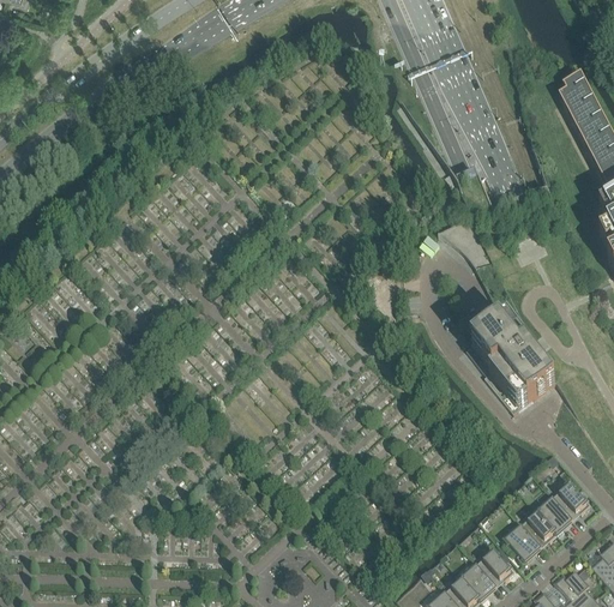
[(613,133),(583,74),(563,85),(564,85),(566,90),(559,94),(609,191),(612,190),(613,193),(613,194),(600,203),(612,226),(600,233),(612,254),(608,257),(613,268),(613,133)]
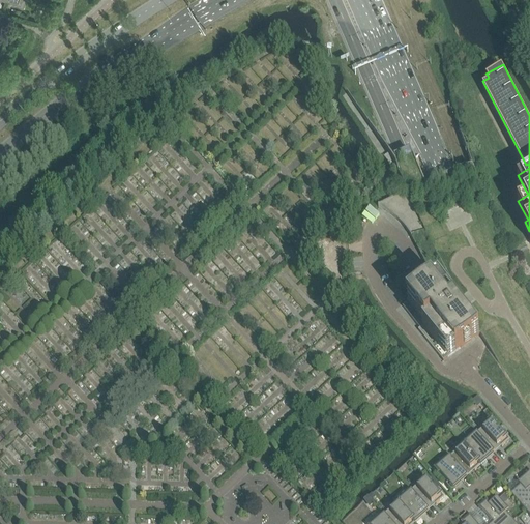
[(395,155),(392,150),(389,147),(384,151),(388,159),(395,155)]
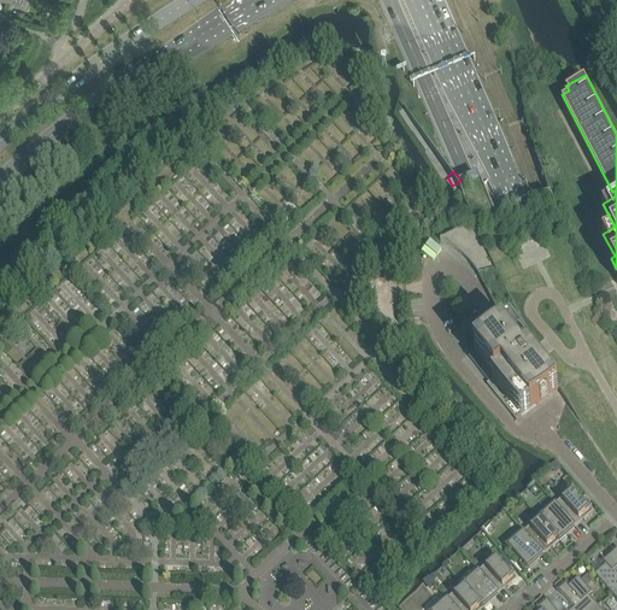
[(495,259),(480,226),(476,218),(441,235),(446,238),(452,241),(454,244),(458,246),(460,248),(464,251),(466,253),(469,256),(471,259),(474,262),(476,265),(479,268),(493,260),(495,259)]
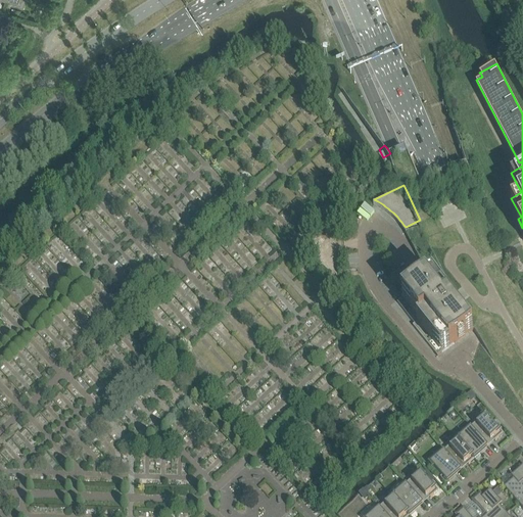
[(421,226),(418,221),(407,227),(410,232),(421,226)]
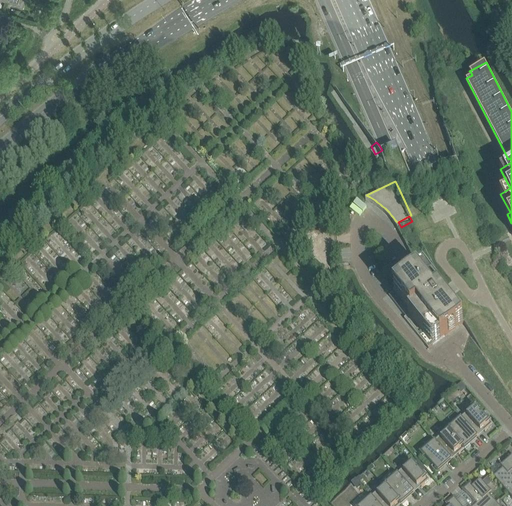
[(414,226),(412,221),(401,227),(403,232),(414,226)]
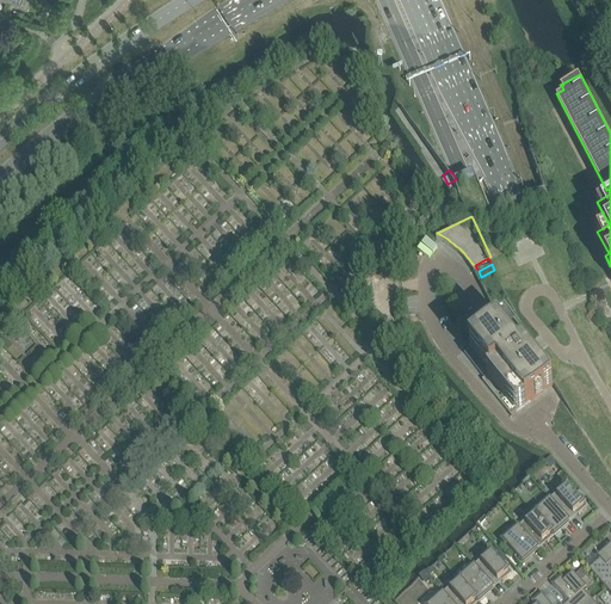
[(485,282),(498,276),(494,270),(481,277),(485,282)]
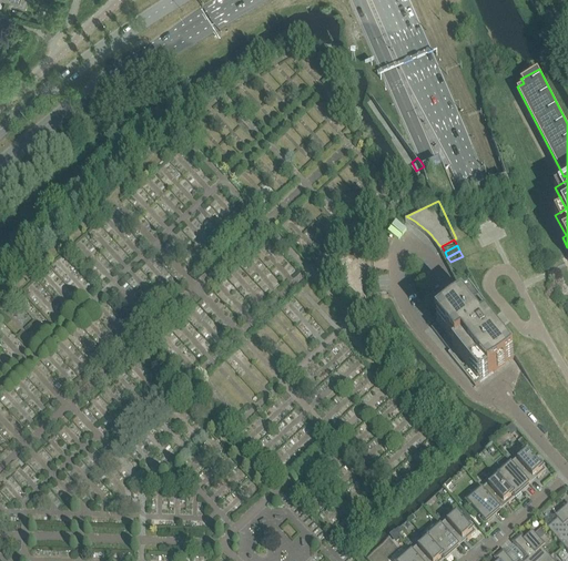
[(453,267),(465,262),(463,256),(450,262),(453,267)]
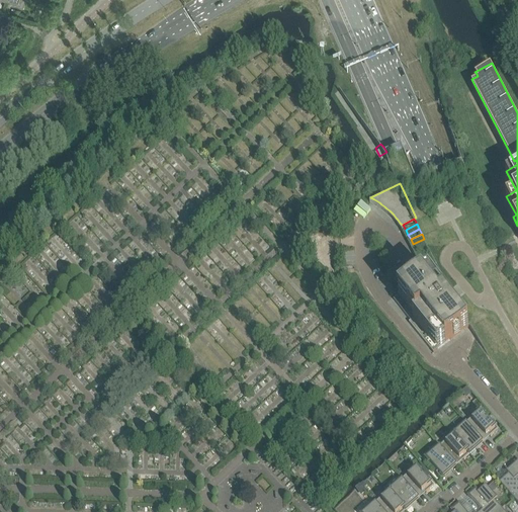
[(416,249),(427,243),(424,239),(413,244),(416,249)]
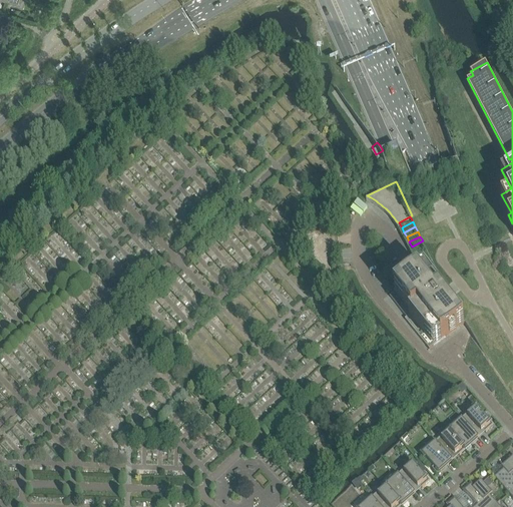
[(414,251),(425,245),(423,240),(412,246),(414,251)]
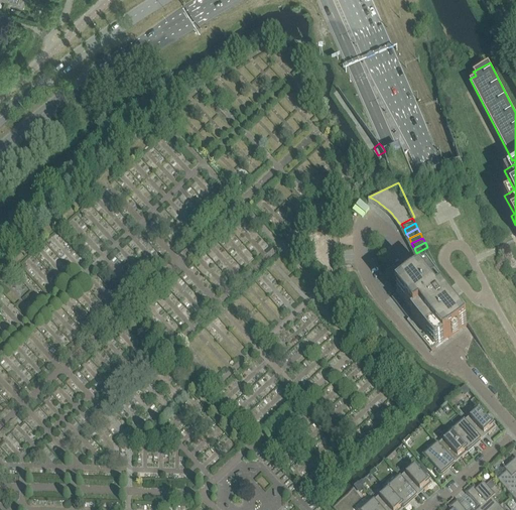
[(418,258),(429,252),(427,247),(416,253),(418,258)]
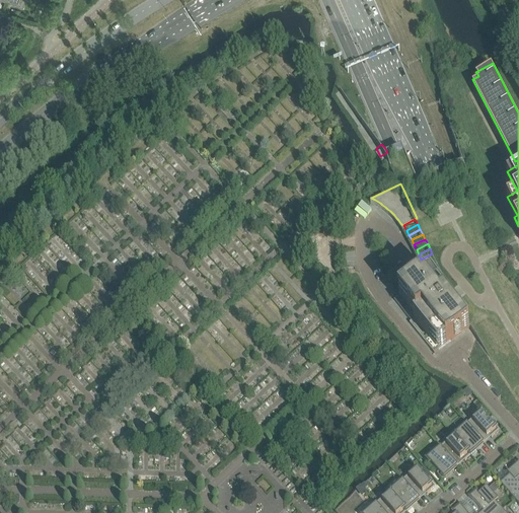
[(435,260),(432,253),(421,260),(424,265),(435,260)]
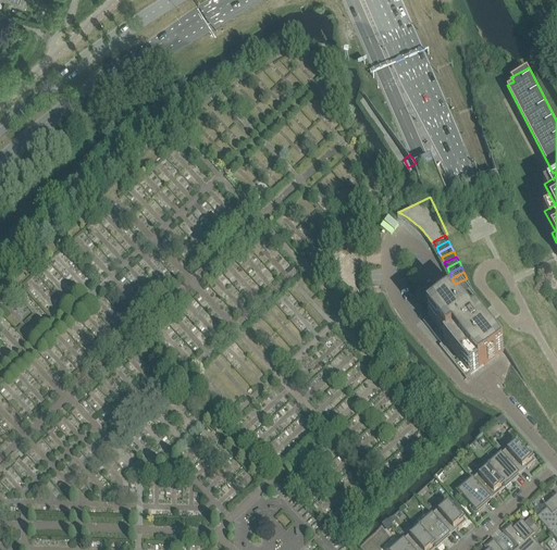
[(461,286),(423,316),(423,317),(424,317),(442,339),(440,340),(466,373),(466,374),(477,365),(484,360),(494,352),(504,344),(503,342),(486,322),(485,320),(483,321),(482,320),(485,316),(485,315),(480,310),(481,309),(480,309),(461,286)]
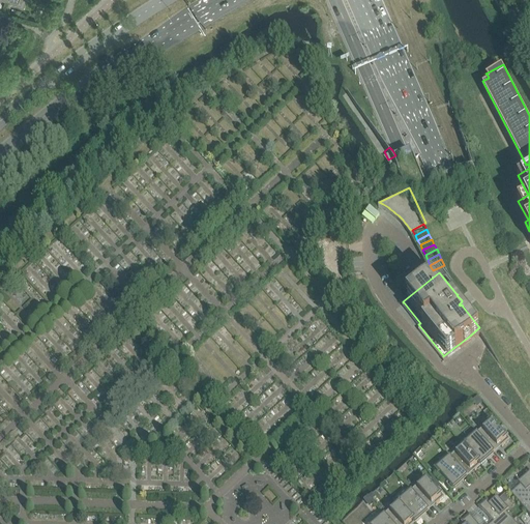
[(491,416),(476,428),(492,445),(500,439),(501,441),(502,442),(509,435),(504,428),(503,430),(498,425),(491,416)]
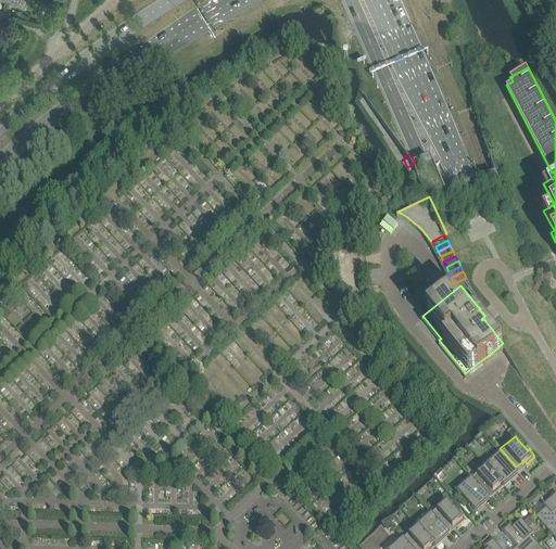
[(528,439),(522,445),(528,450),(529,448),(533,445),(532,445),(528,439)]
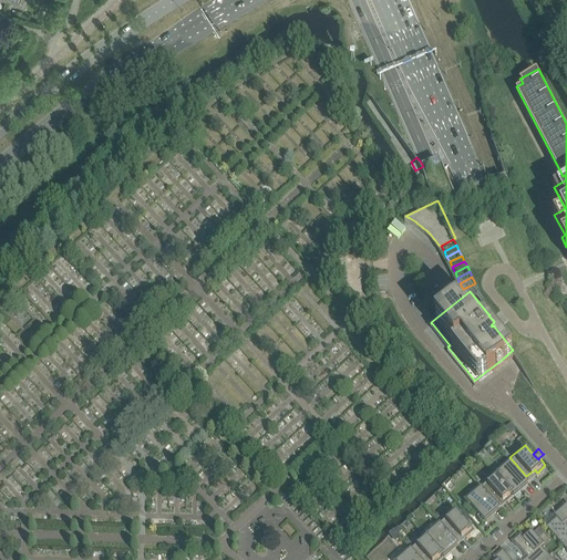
[(526,476),(509,457),(495,470),(515,491),(521,486),(518,484),(526,476)]
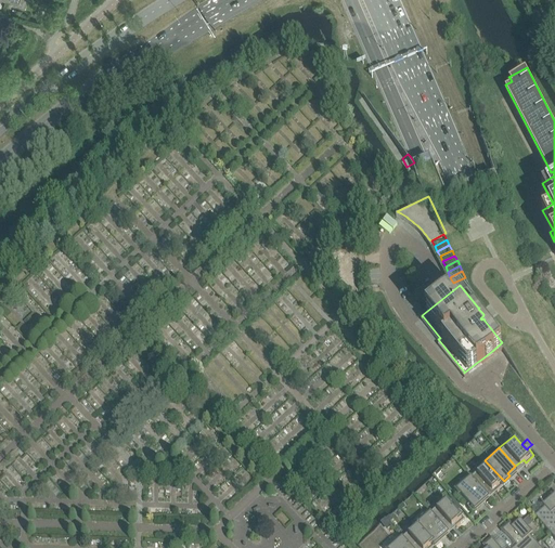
[(504,481),(485,460),(470,472),(487,491),(495,484),(497,486),(498,487),(504,481)]
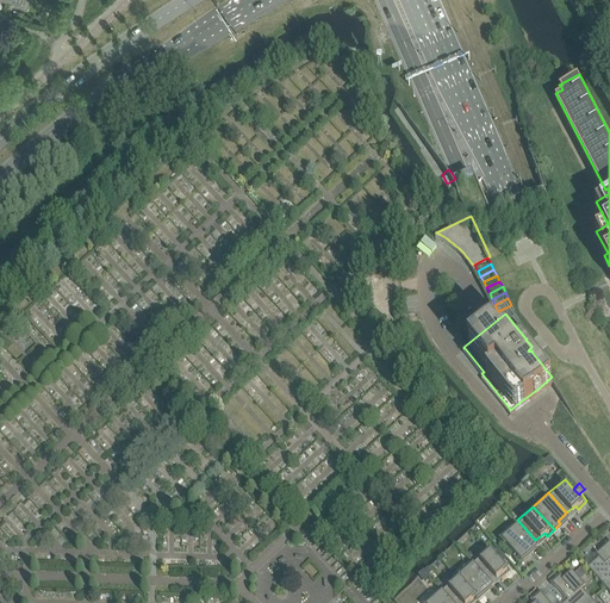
[(535,540),(517,520),(502,534),(516,549),(514,552),(521,559),(529,551),(527,548),(535,540)]
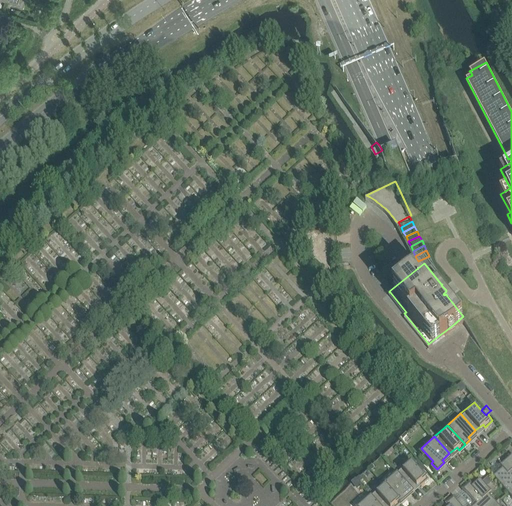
[(491,469),(508,488),(511,484),(511,450),(500,461),(503,464),(494,471),(492,469),(491,469)]
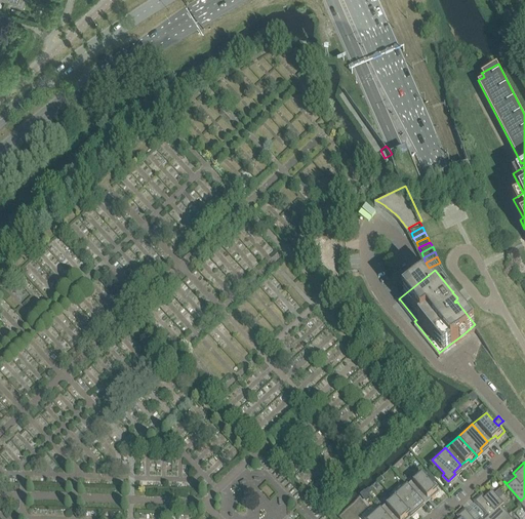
[(428,474),(432,479),(436,475),(428,466),(426,468),(430,473),(428,474)]
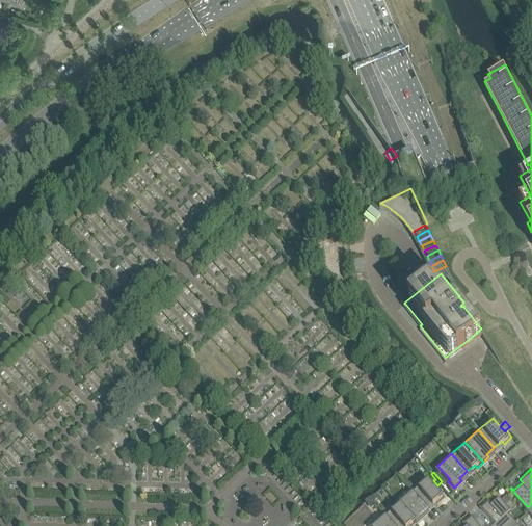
[(426,475),(414,488),(429,505),(435,499),(437,501),(446,495),(441,488),(439,490),(426,475)]
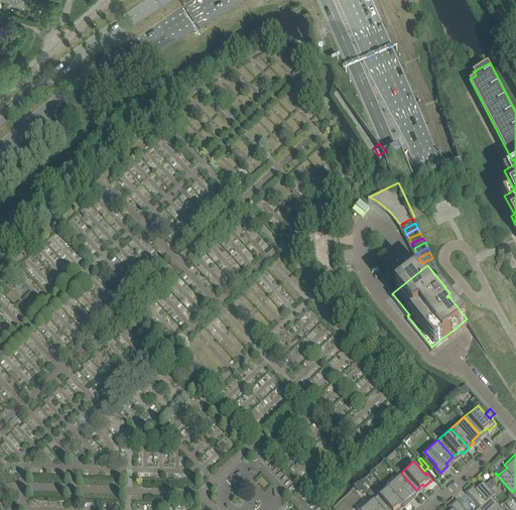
[(416,490),(401,473),(388,484),(405,504),(410,499),(408,497),(416,490)]
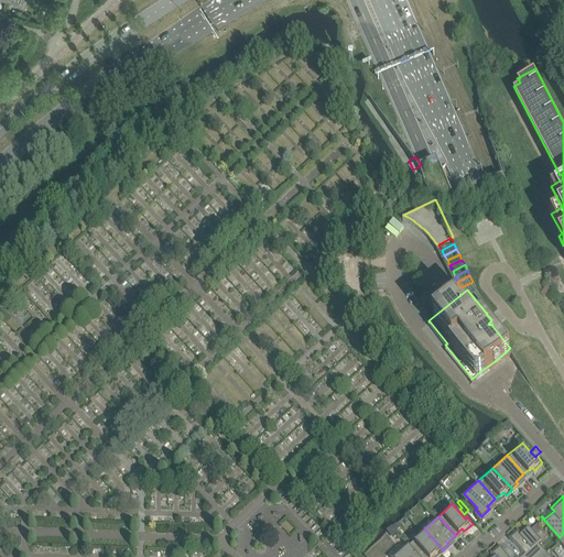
[(543,525),(538,520),(531,525),(537,531),(543,525)]
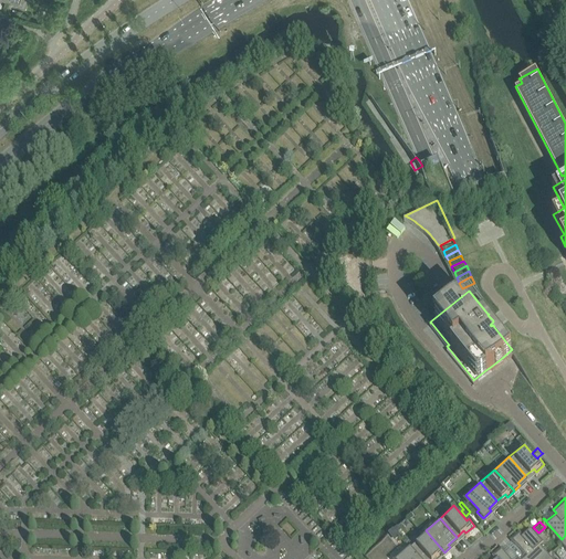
[(526,550),(521,555),(523,558),(538,558),(548,551),(540,541),(543,538),(531,524),(522,531),(520,529),(512,535),(526,550)]
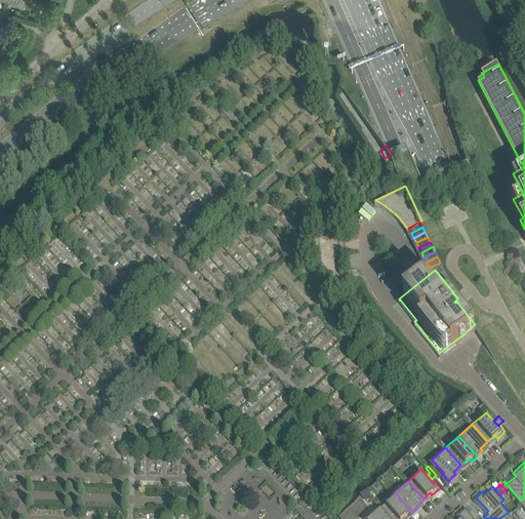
[(371,494),(365,488),(362,490),(368,497),(371,494)]
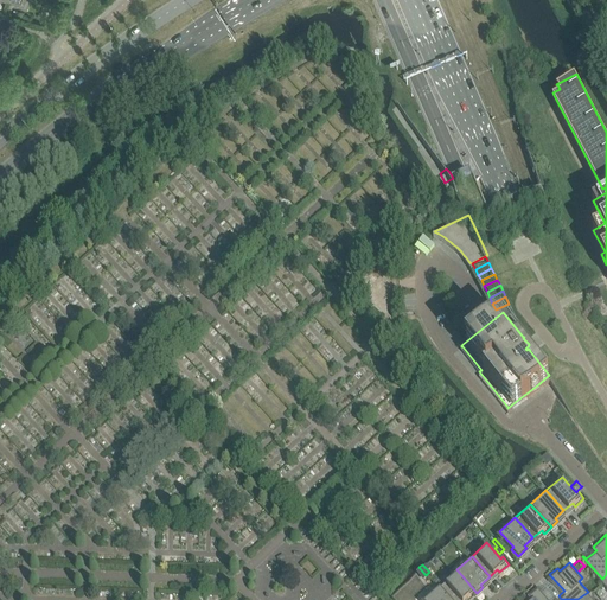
[(477,593),(457,569),(441,583),(455,599),(461,599),(466,597),(468,599),(477,593)]
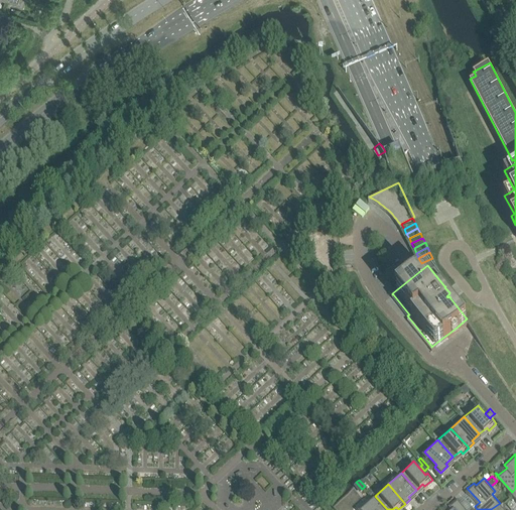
[(387,509),(375,496),(361,508),(362,509),(387,509)]
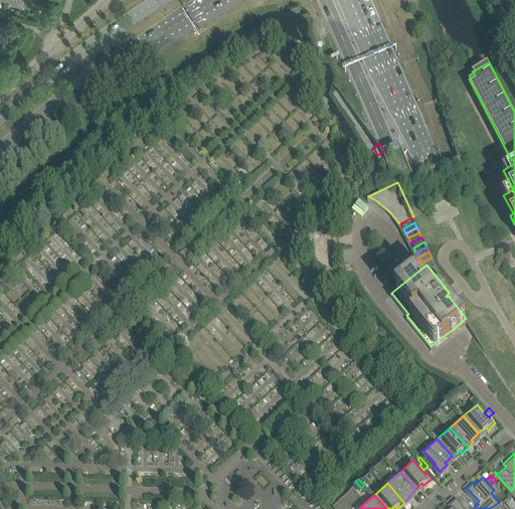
[(476,508),(474,505),(469,508),(468,508),(457,496),(450,502),(453,504),(447,508),(476,508)]
